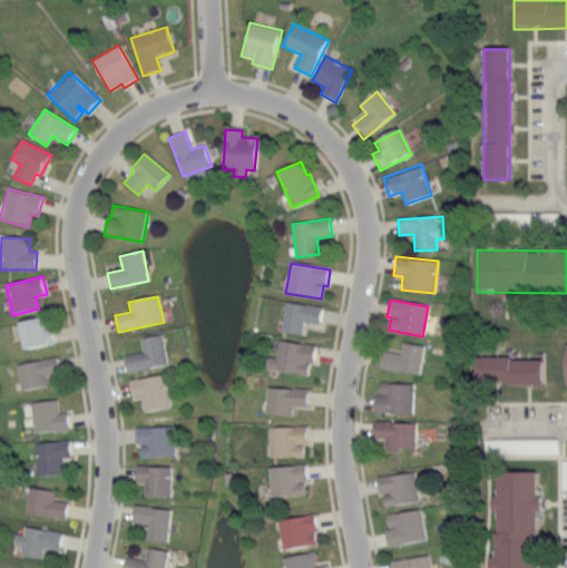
[(280,332),(302,336),(304,323),(321,326),(323,310),(285,303),(280,332)]
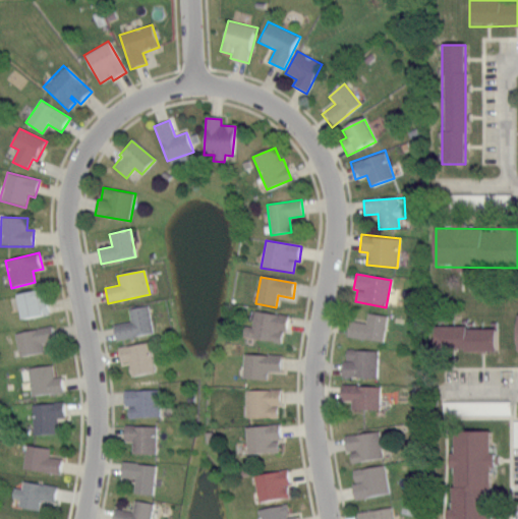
[(19,295),(23,321),(51,315),(47,290),(19,295)]
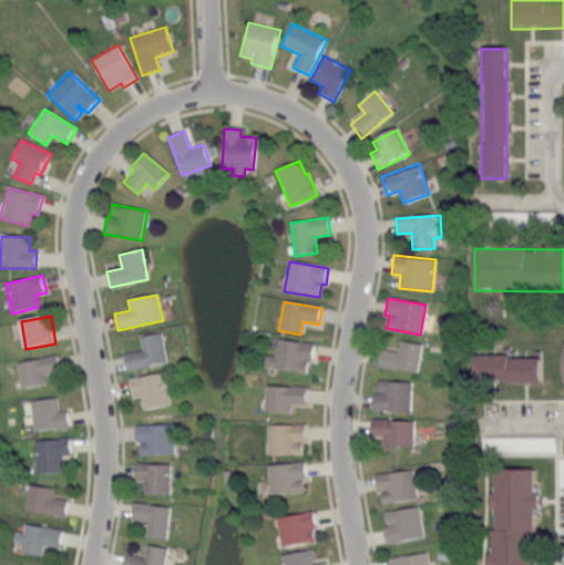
[(123,355),(126,372),(168,363),(163,332),(140,337),(142,350),(123,355)]
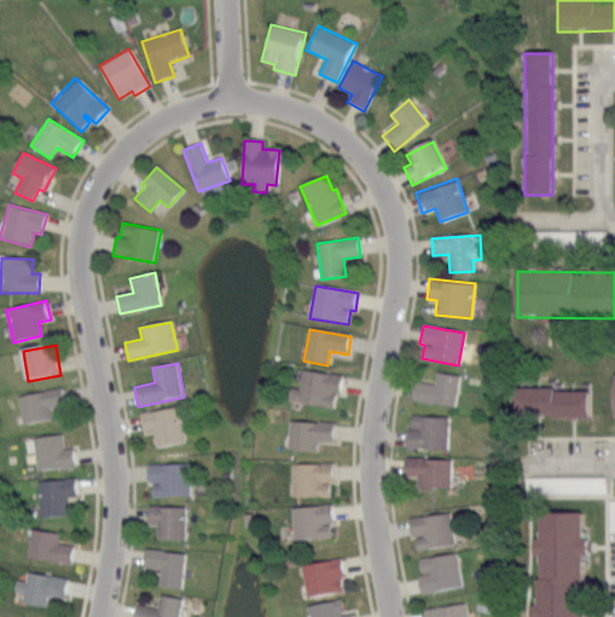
[(411,401),(415,381),(434,385),(436,372),(459,376),(453,408),(411,401)]
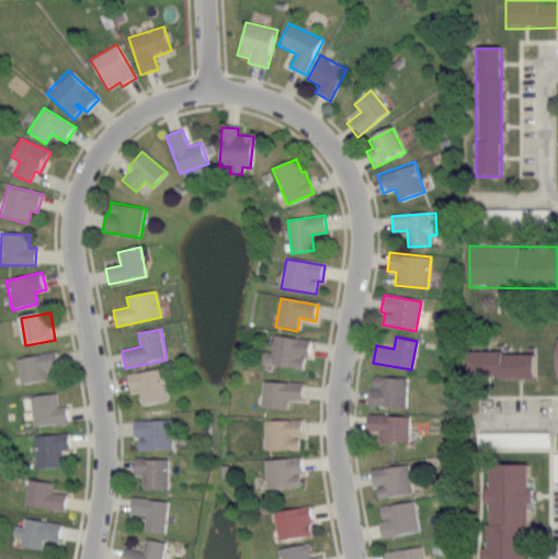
[(309,341),(273,338),(270,366),(306,371),(309,341)]
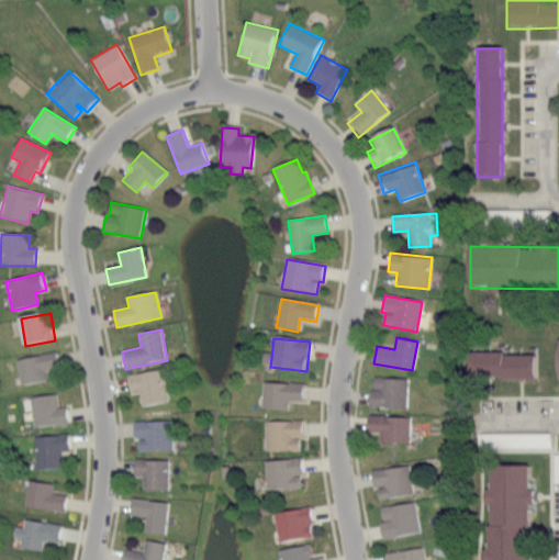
[(549,379),(558,378),(558,339),(548,339),(549,379)]
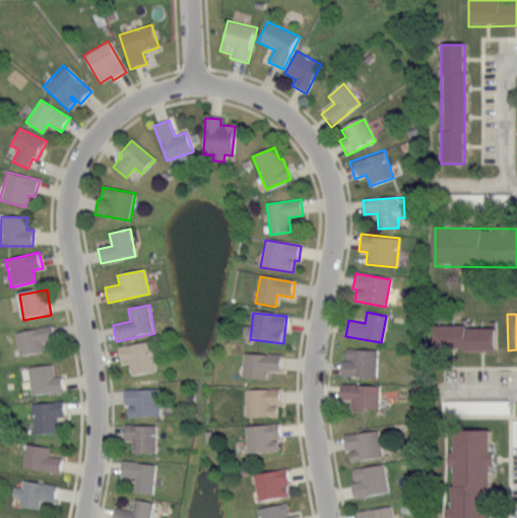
[(436,326),(436,352),(478,352),(496,352),(496,326),(436,326)]
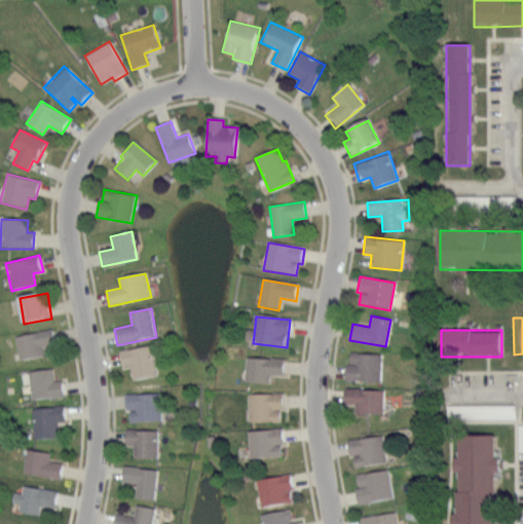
[(14,337),(20,362),(47,357),(45,349),(57,347),(53,331),(14,337)]
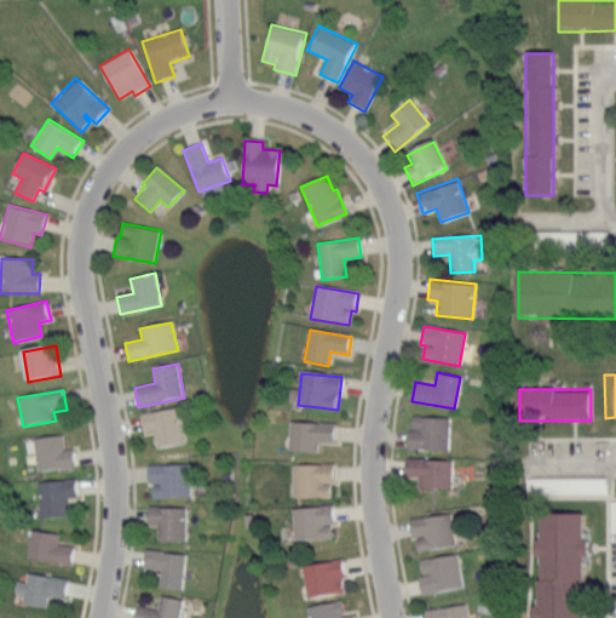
[(140,413),(178,408),(183,445),(154,448),(151,433),(143,434),(140,413)]
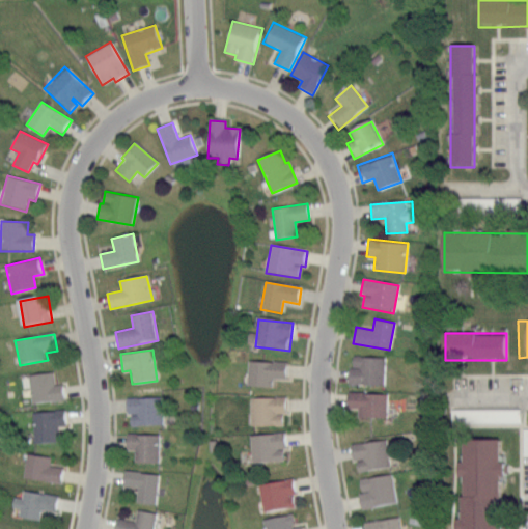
[(346,387),(348,369),(353,369),(353,357),(385,357),(384,387),(346,387)]
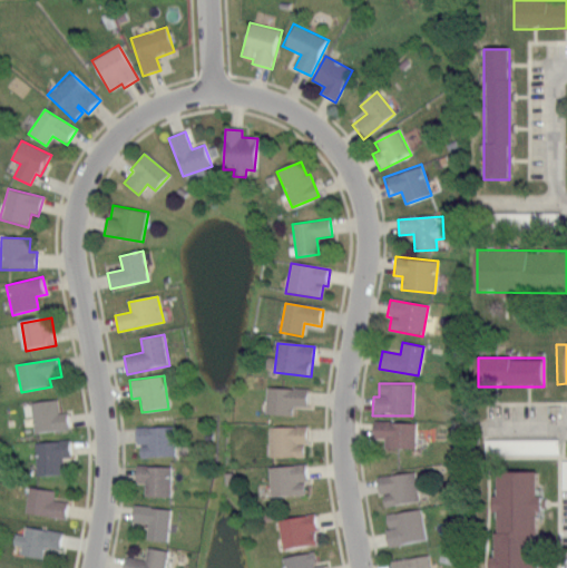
[(310,391),(266,390),(265,418),(293,419),(293,409),(310,409),(310,391)]
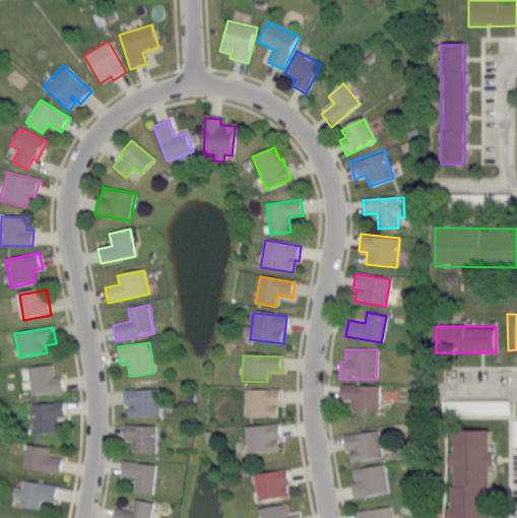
[(26,368),(29,395),(63,392),(61,378),(53,379),(52,366),(26,368)]
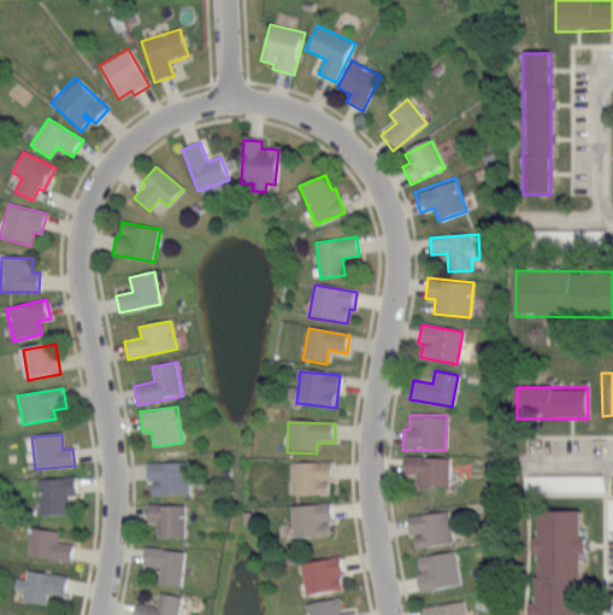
[(400,475),(401,456),(449,457),(448,488),(416,488),(416,475),(400,475)]
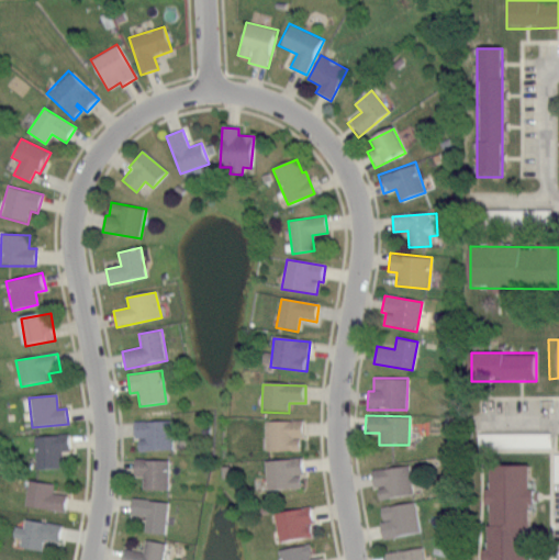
[(134,423),(172,421),(174,451),(138,452),(138,439),(134,439),(134,423)]
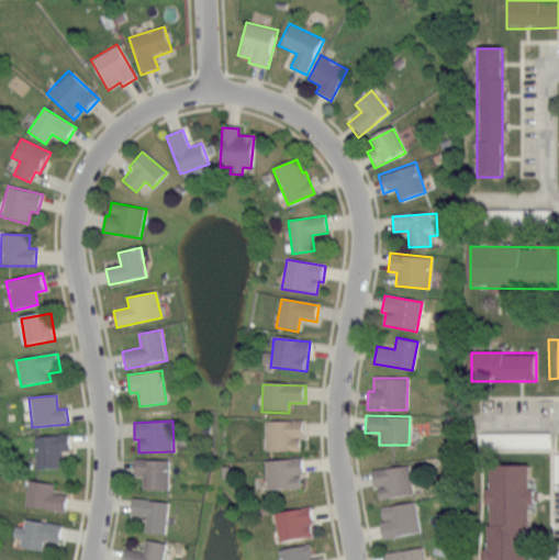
[(265,423),(265,454),(301,452),(301,439),(304,439),(303,422),(265,423)]
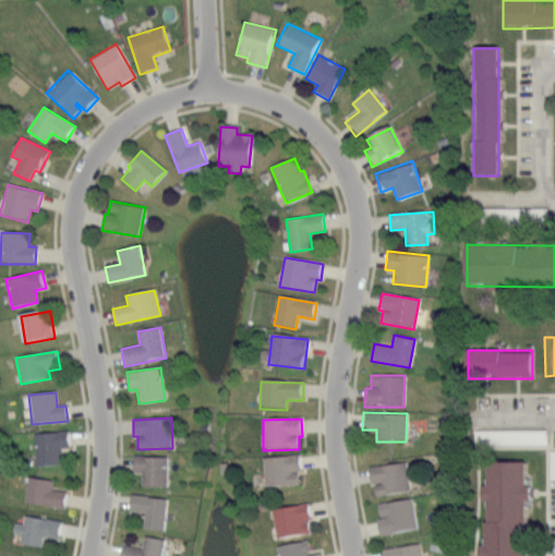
[(541,430),(468,431),(468,446),(542,445),(541,430)]
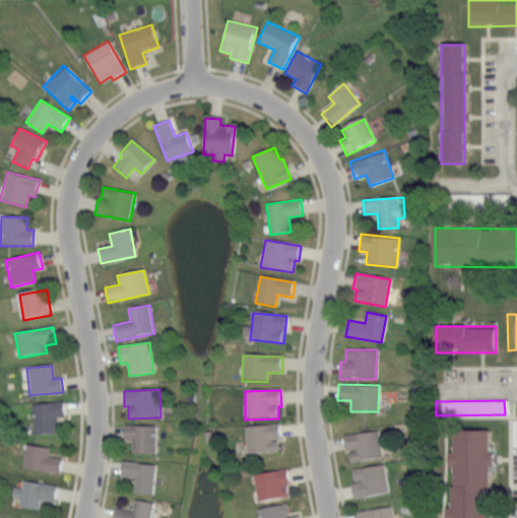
[(30,404),(34,436),(58,434),(57,418),(66,417),(64,401),(30,404)]
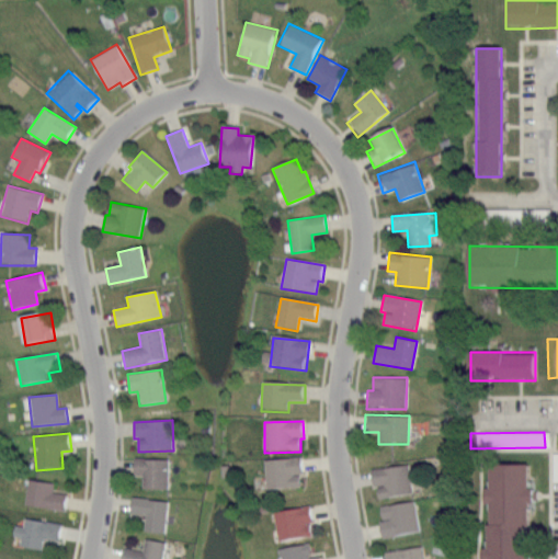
[(134,458),(171,459),(170,490),(141,490),(143,477),(134,476),(134,458)]
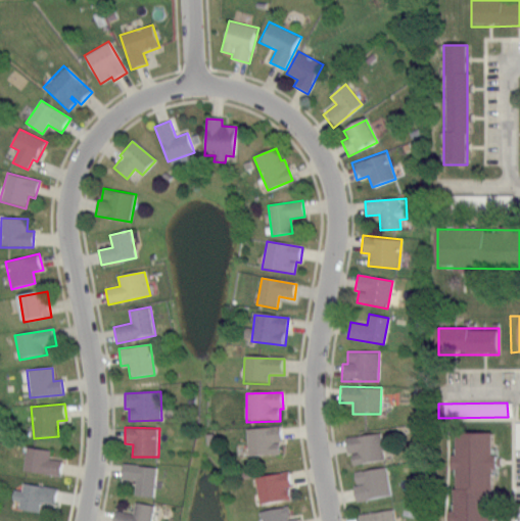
[(246,429),(247,458),(280,457),(280,442),(282,442),(282,428),(246,429)]
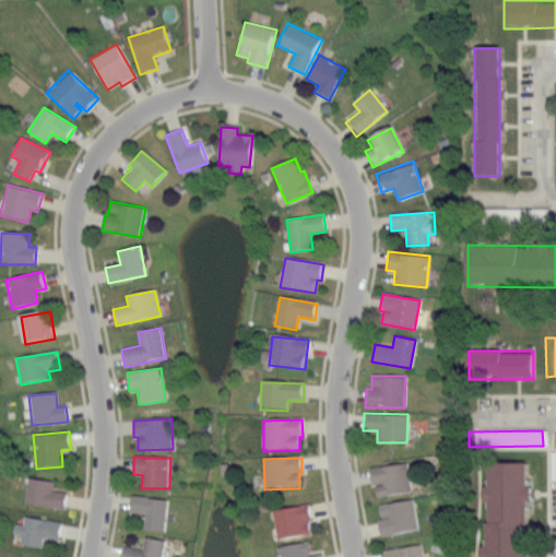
[(484,556),(486,461),(527,462),(524,556),(484,556)]
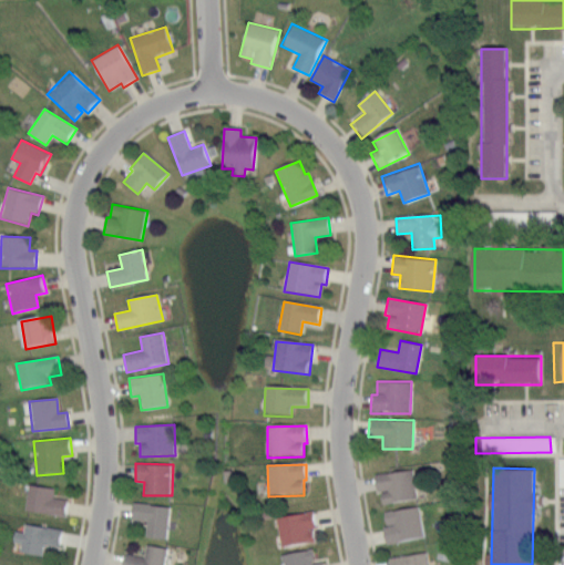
[(372,475),(412,469),(417,502),(382,506),(380,492),(375,492),(372,475)]
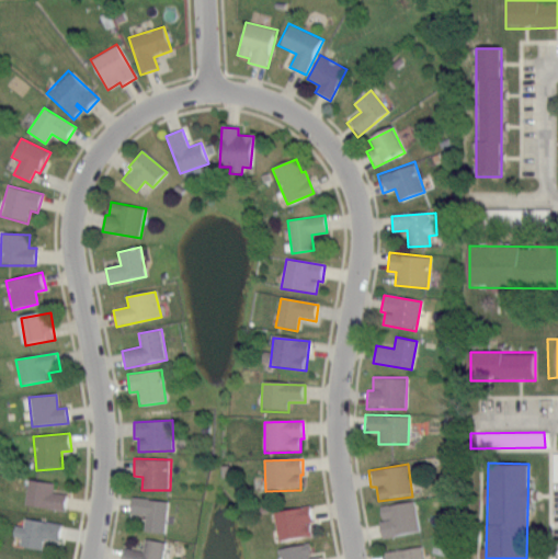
[(27,480),(23,505),(65,511),(67,497),(53,494),(55,483),(27,480)]
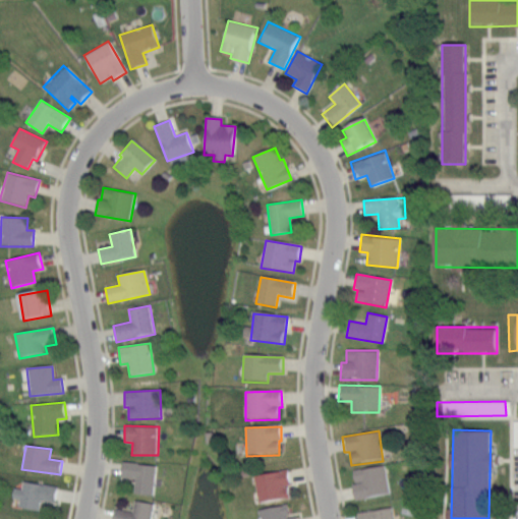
[(122,462),(157,466),(154,497),(133,495),(135,479),(121,478),(122,462)]
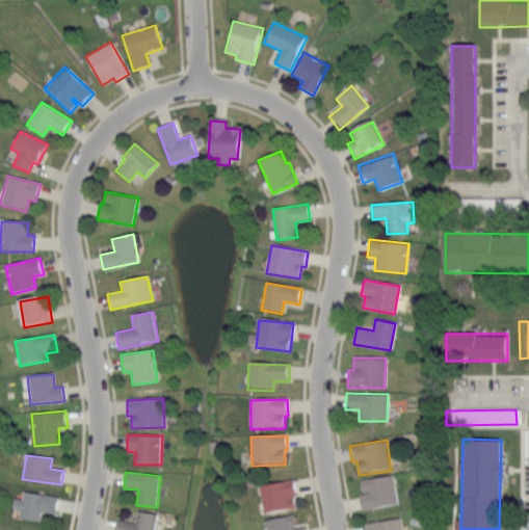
[(360,481),(391,475),(396,504),(361,510),(359,495),(362,494),(360,481)]
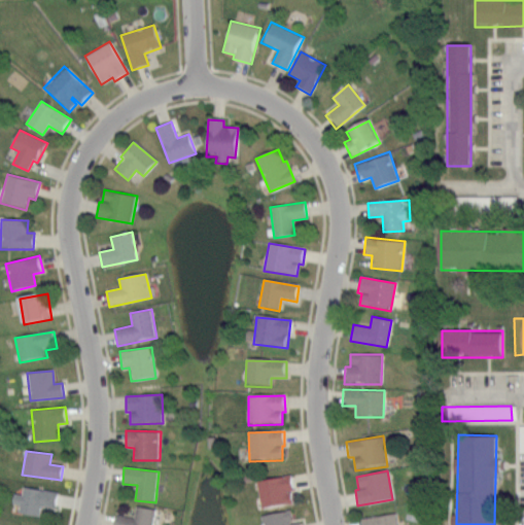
[(294,506),(291,478),(256,481),(259,510),(294,506)]
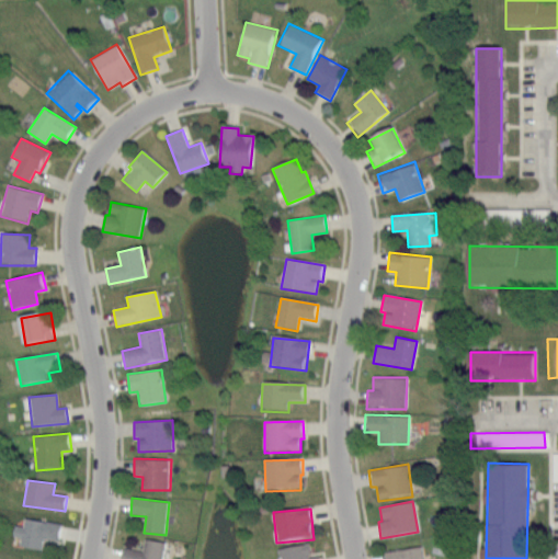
[(19,546),(21,538),(13,537),(15,526),(22,527),(24,518),(61,525),(58,543),(43,539),(41,550),(19,546)]
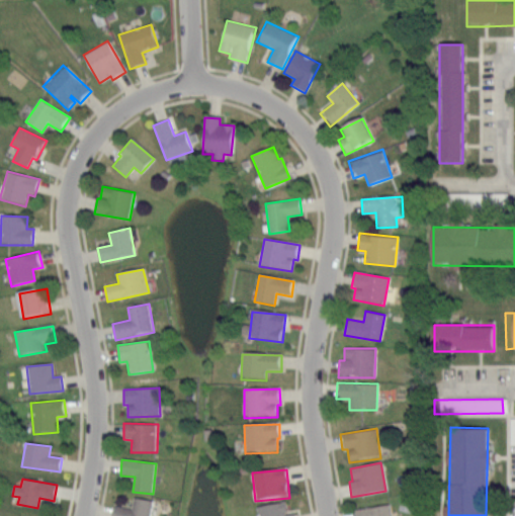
[(114,507),(112,515),(152,515),(155,502),(134,498),(132,510),(114,507)]
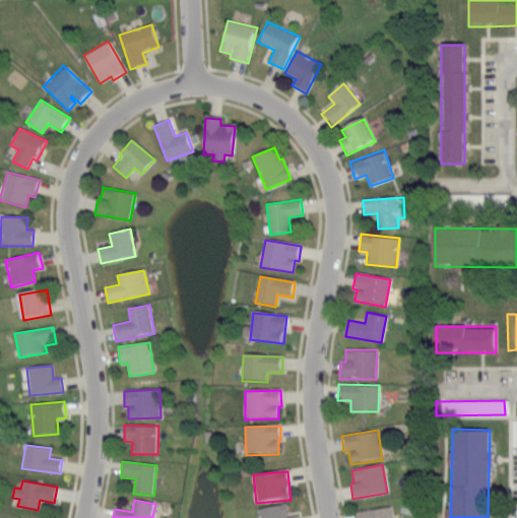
[(257,509),(258,517),(297,517),(297,516),(289,517),(287,506),(257,509)]
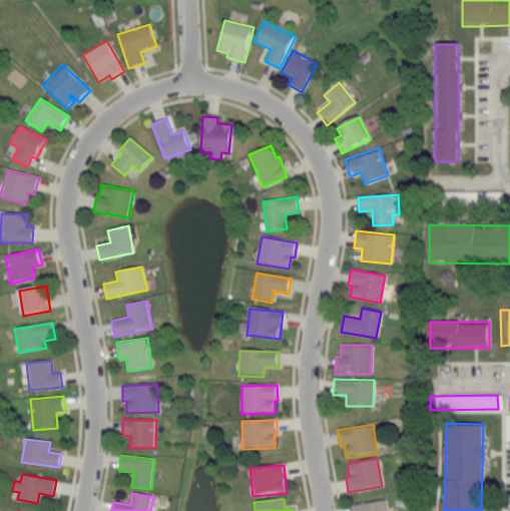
[(350,506),(351,510),(386,510),(384,501),(350,506)]
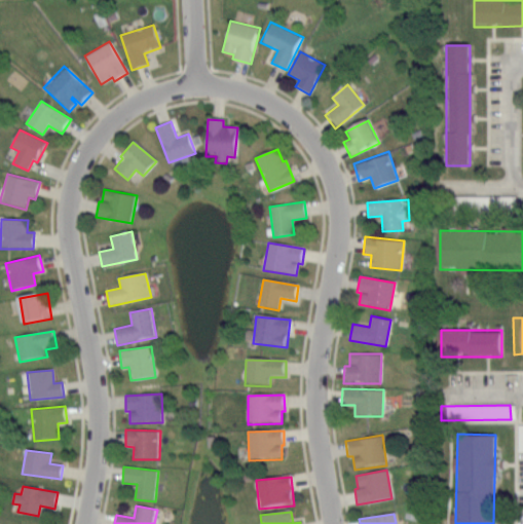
All buildings are outlined.
